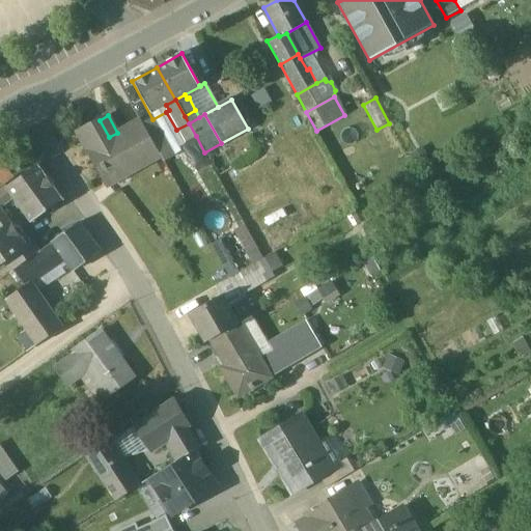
[(117,133),(109,137),(100,120),(79,132),(100,169),(103,167),(105,171),(107,170),(110,177),(121,171),(124,176),(161,156),(142,122),(140,119),(117,133)]
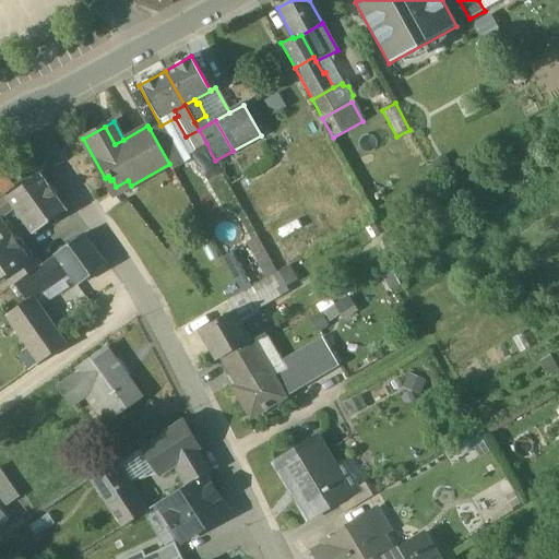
[(161,126),(150,129),(169,164),(175,161),(167,147),(171,144),(161,126)]
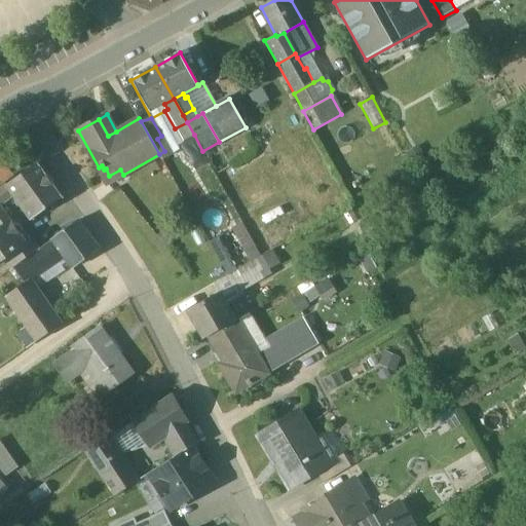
[(161,136),(157,139),(164,151),(194,135),(187,122),(175,128),(161,136)]
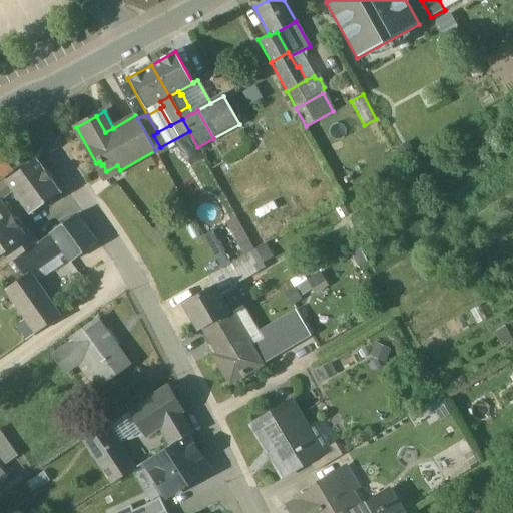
[(0,178),(12,170),(0,152),(0,178)]
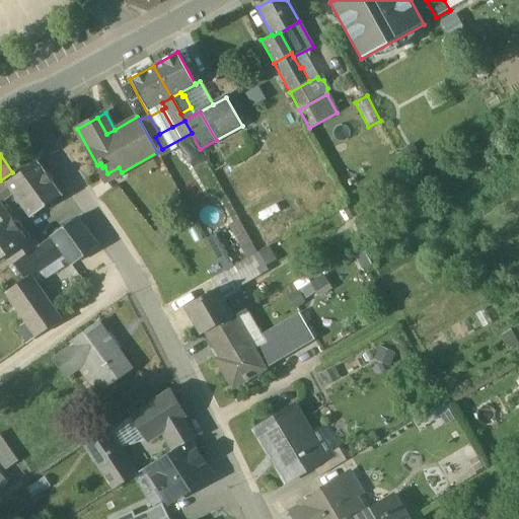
[(202,154),(191,160),(197,170),(208,164),(202,154)]
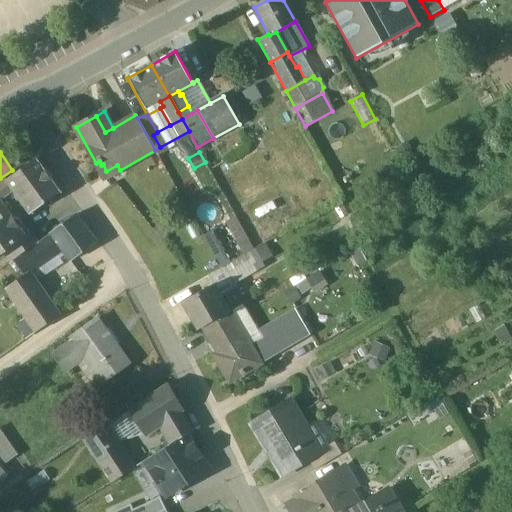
[(36,158),(0,184),(0,197),(11,190),(10,189),(13,186),(31,212),(61,190),(36,158)]
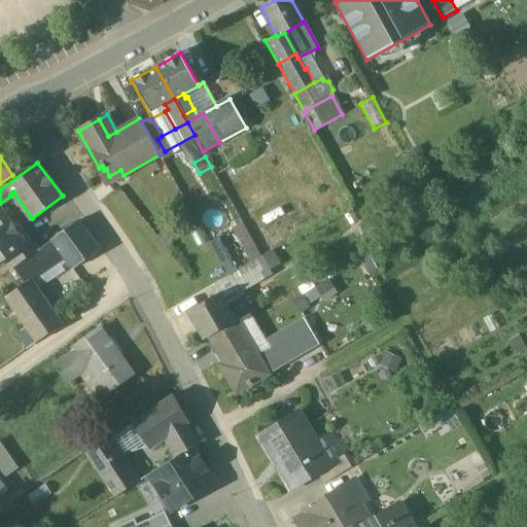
[(78,220),(53,240),(54,241),(64,255),(73,269),(99,249),(78,220)]
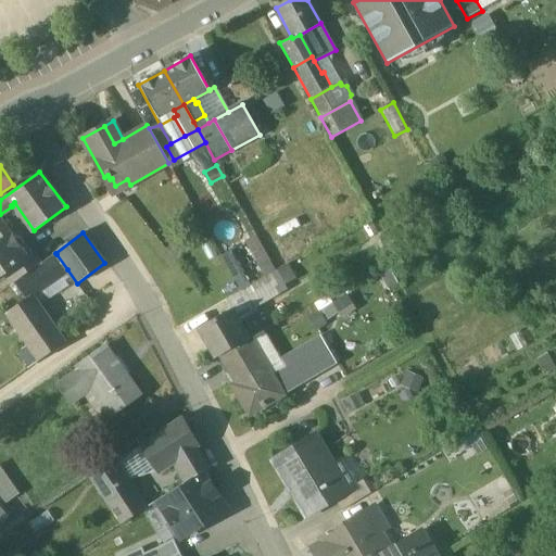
[(11,235),(0,242),(0,276),(5,273),(13,283),(38,264),(30,252),(25,256),(11,235)]
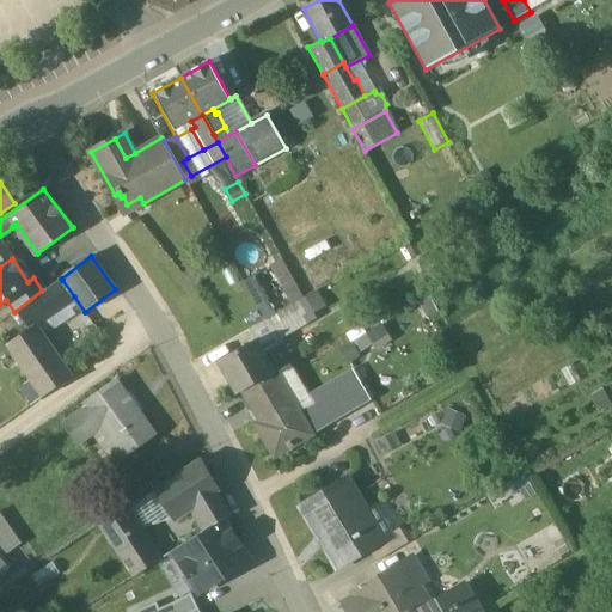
[(286,273),(276,279),(285,294),(294,289),(286,273)]
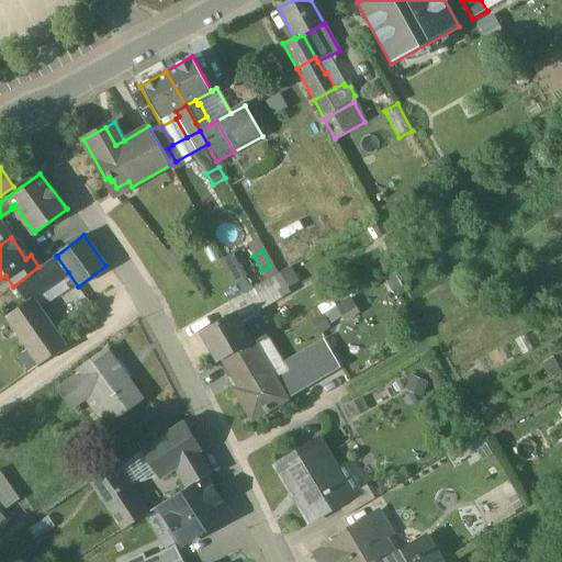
[(31,299),(42,291),(68,272),(57,257),(31,277),(15,288),(26,302),(31,299)]
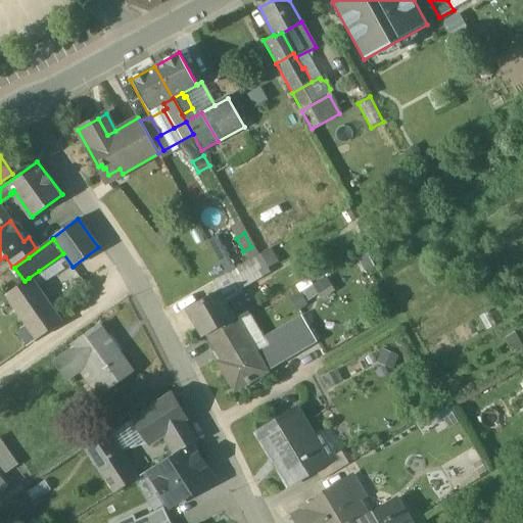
[(276,262),(270,251),(262,256),(268,267),(276,262)]
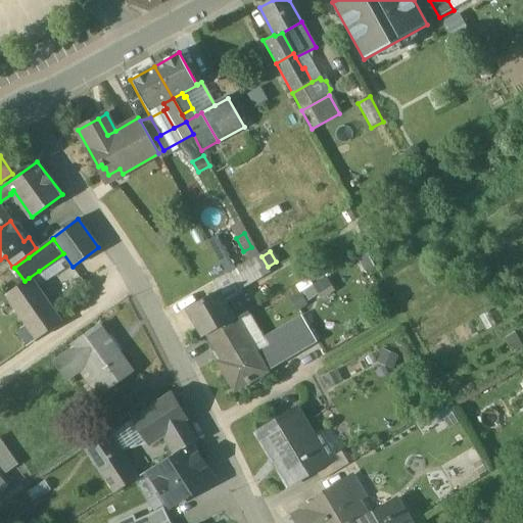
[(260,254),(230,273),(240,290),(271,272),(268,267),(262,256),(260,254)]
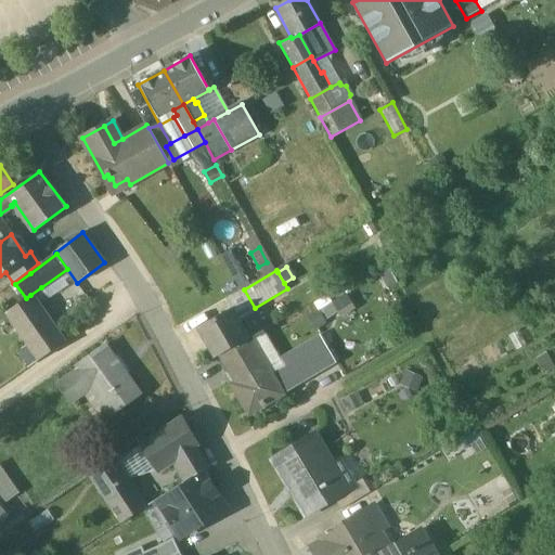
[(394,275),(385,281),(388,288),(398,284),(394,275)]
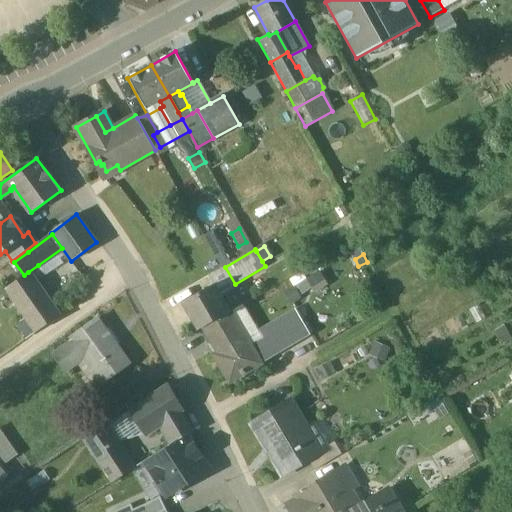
[(225,267),(208,277),(213,286),(215,286),(221,296),(237,287),(235,284),(225,267)]
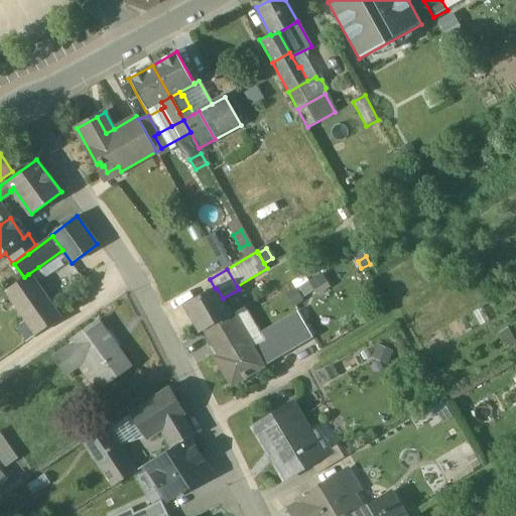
[(59,318),(28,274),(24,277),(6,289),(37,334),(59,318)]
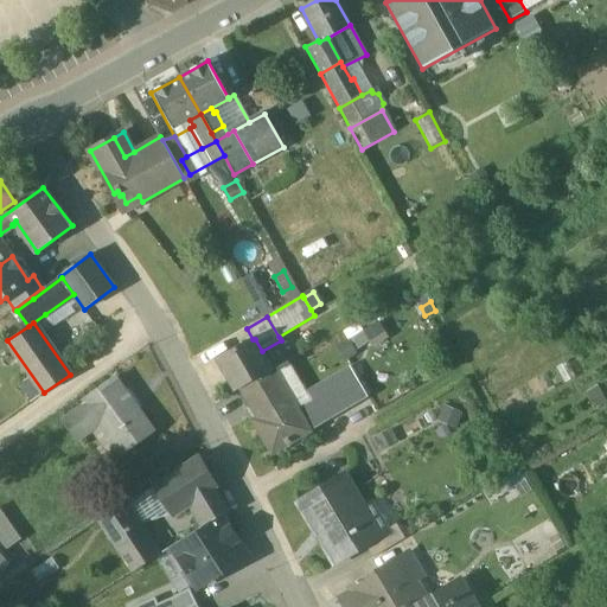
[(262,351),(255,339),(253,339),(218,359),(236,391),(241,389),(273,370),(262,351)]
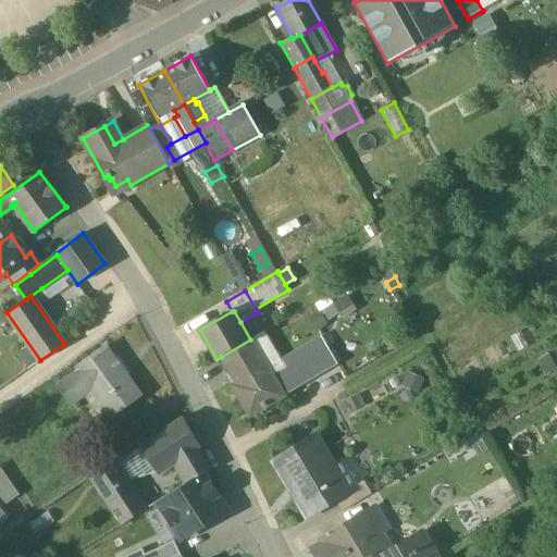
[(323,317),(314,321),(323,336),(332,331),(323,317)]
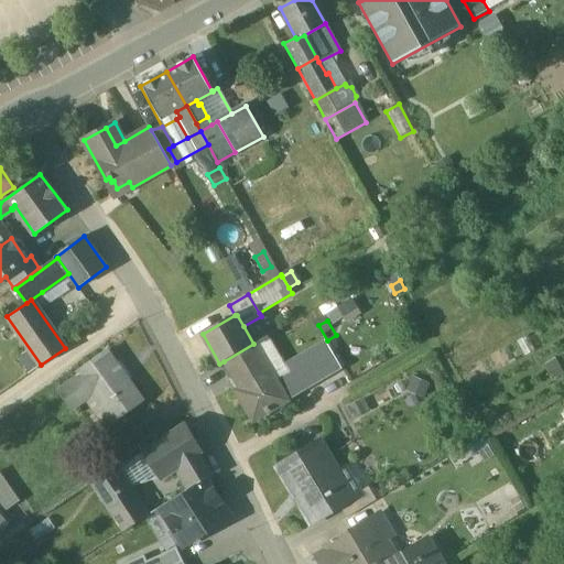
[(253,344),(224,361),(239,389),(235,391),(252,422),(289,401),(275,379),(255,344),(253,344)]
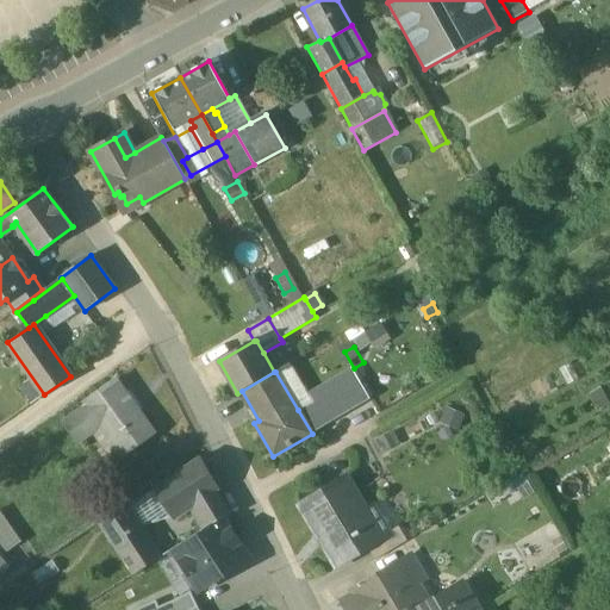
[(354,373),(322,391),(324,394),(298,410),(312,434),(340,417),(368,399),(354,373)]
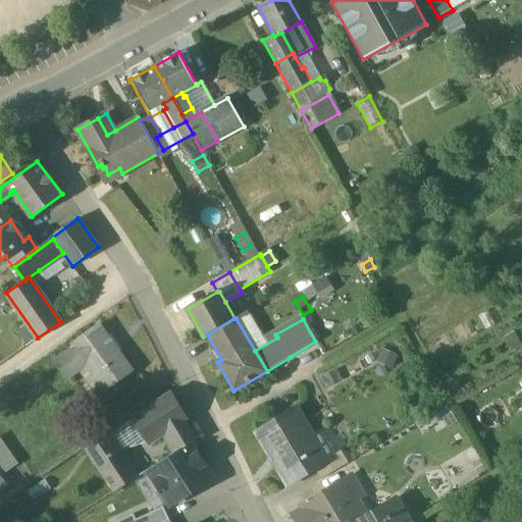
[(133,372),(100,325),(70,346),(73,349),(55,361),(67,379),(86,366),(104,393),(133,372)]
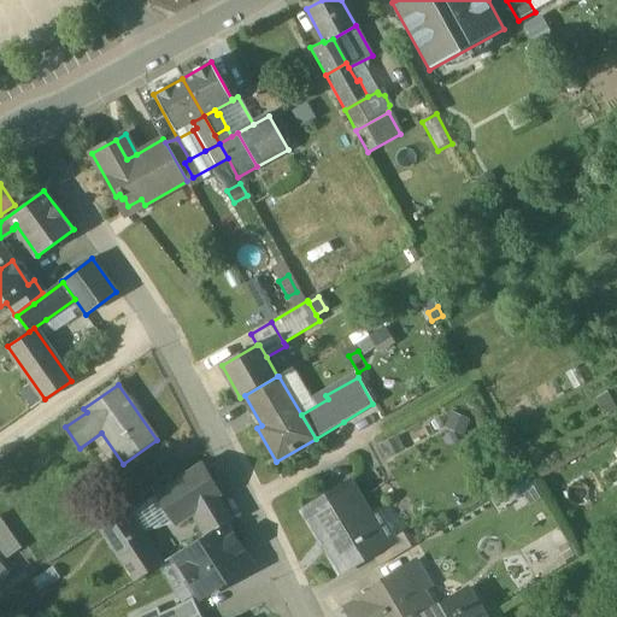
[(193,512),(221,495),(200,464),(157,493),(176,523),(193,512)]
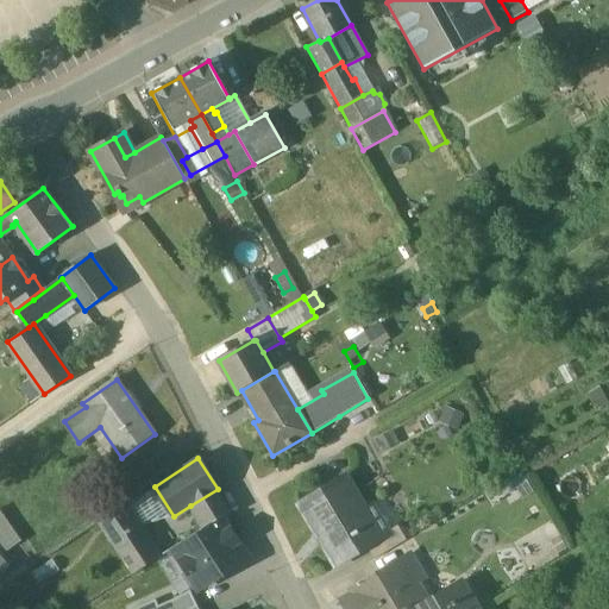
[(382,535),(345,477),(297,506),(315,534),(320,532),(340,564),(368,548),(383,538),(382,535)]
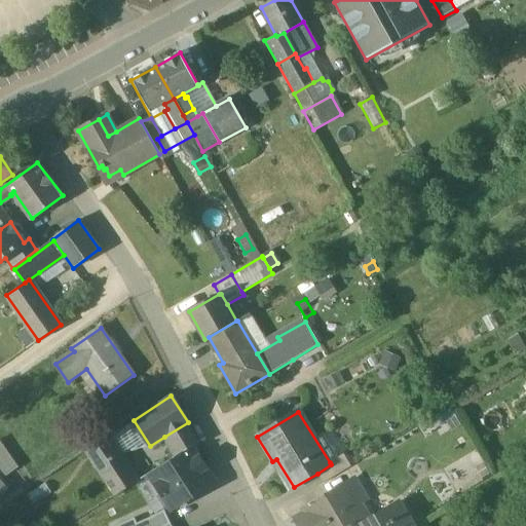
[(188,422),(164,437),(177,456),(198,443),(188,422)]
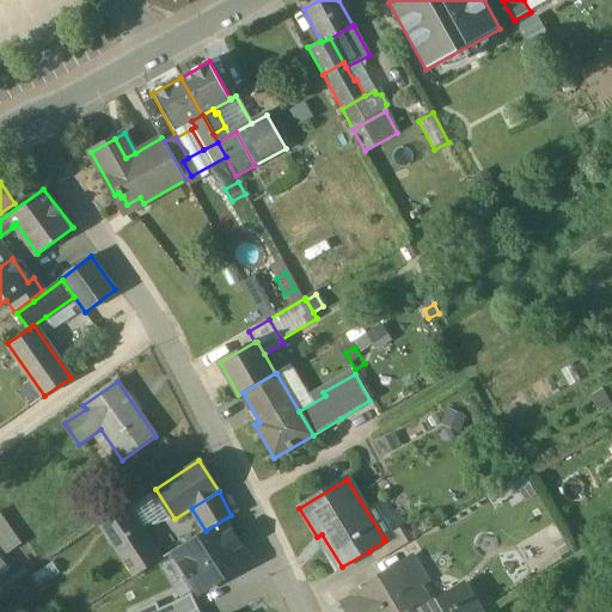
[(127,508),(101,526),(135,576),(161,560),(133,518),(127,508)]
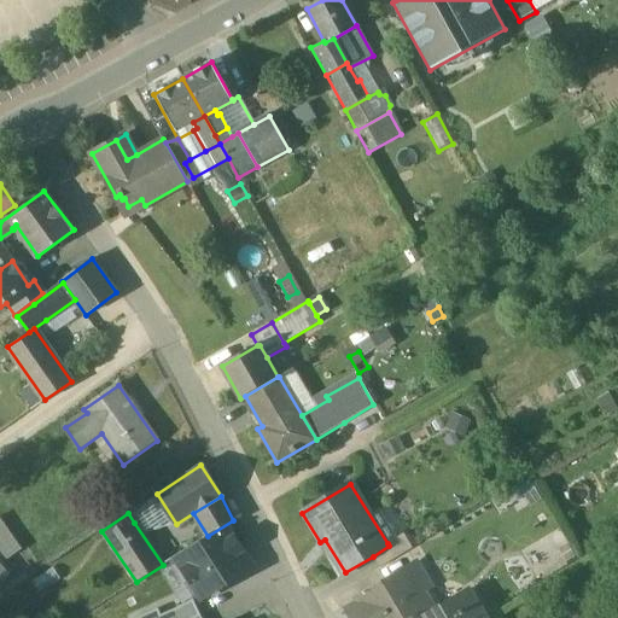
[(0,517),(0,563),(22,548),(0,517)]
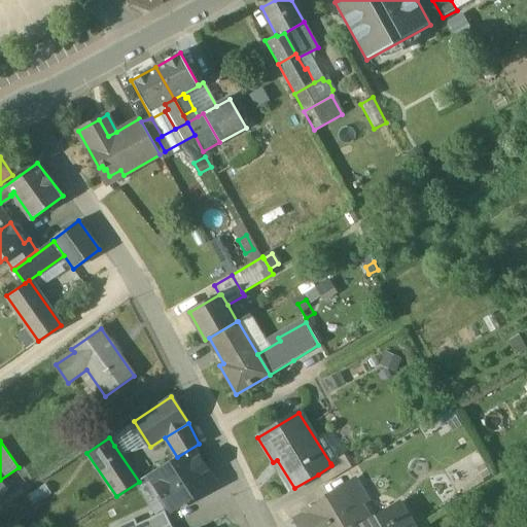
[(172,511),(215,483),(191,448),(149,476),(172,511)]
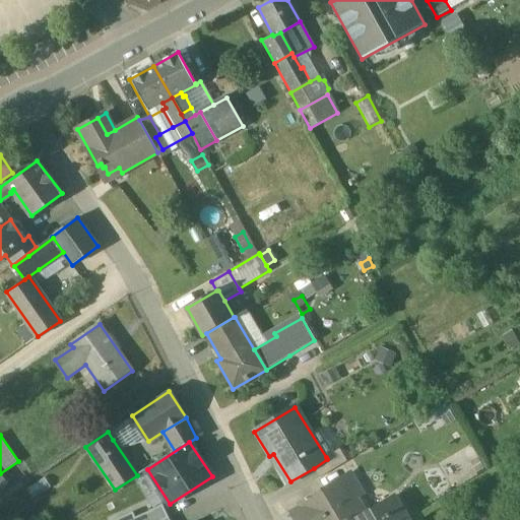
[(338,450),(326,457),(327,459),(314,468),(320,478),(346,462),(338,450)]
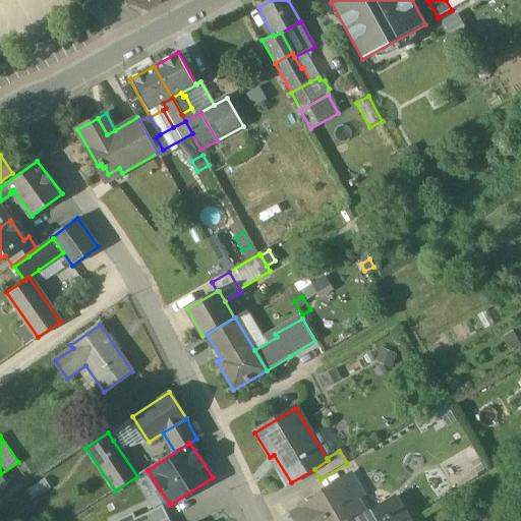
[(479,459),(469,465),(475,475),(486,469),(479,459)]
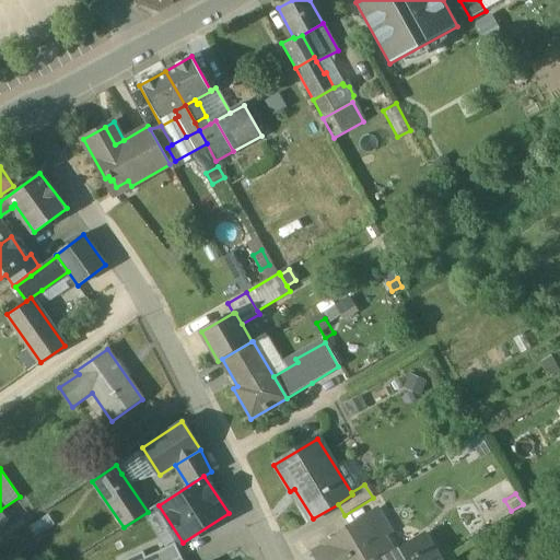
[(392,535),(377,511),(368,516),(382,539),(385,537),(385,538),(392,535)]
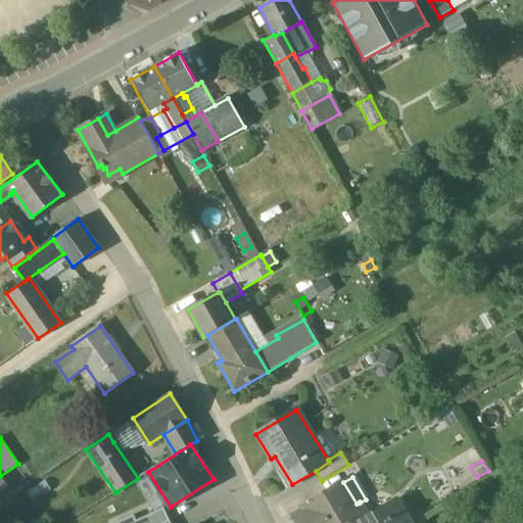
[(52,490),(46,478),(26,490),(33,502),(52,490)]
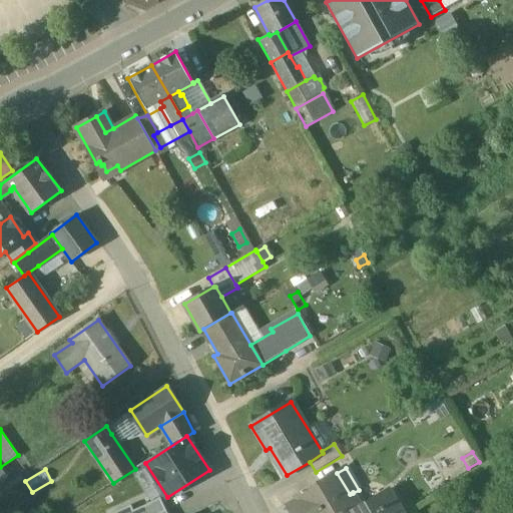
[(350,494),(337,473),(297,497),(298,499),(290,504),(295,512),(365,512),(362,507),(353,493),(353,492),(350,494)]
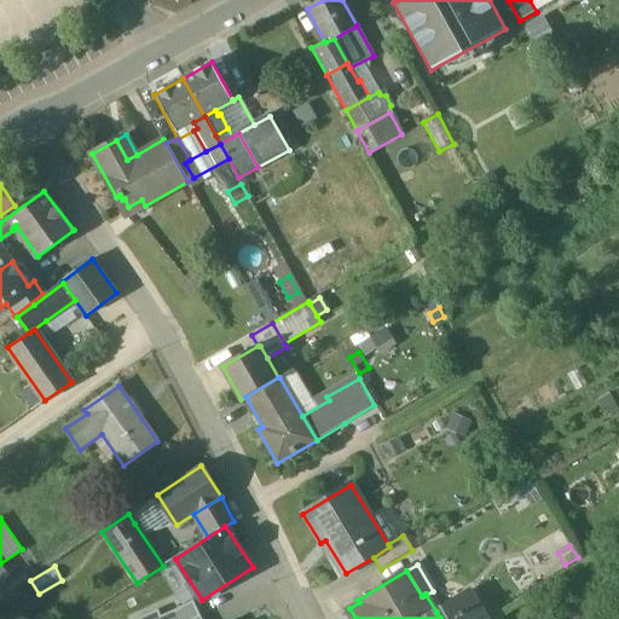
[(486,618),(476,601),(460,609),(455,600),(437,612),(440,618),(486,618)]
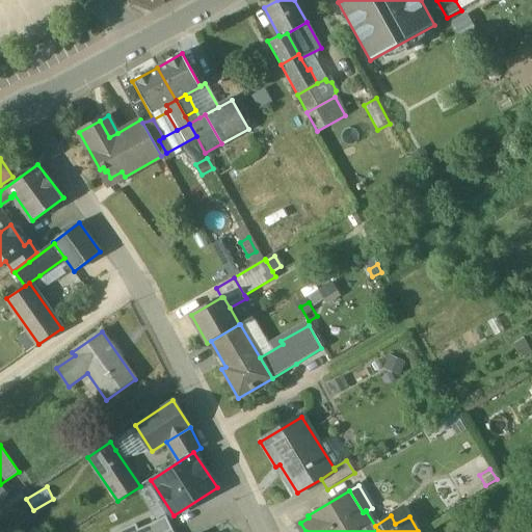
[(118,531),(167,531),(171,530),(166,517),(139,530),(136,524),(118,531)]
